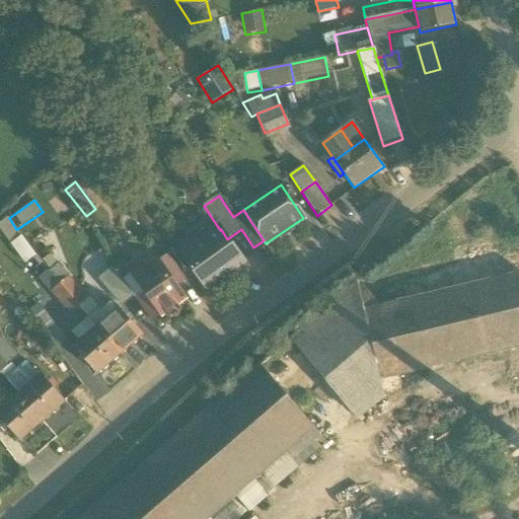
[(16,229),(9,218),(0,224),(0,230),(11,244),(22,236),(17,229),(16,229)]
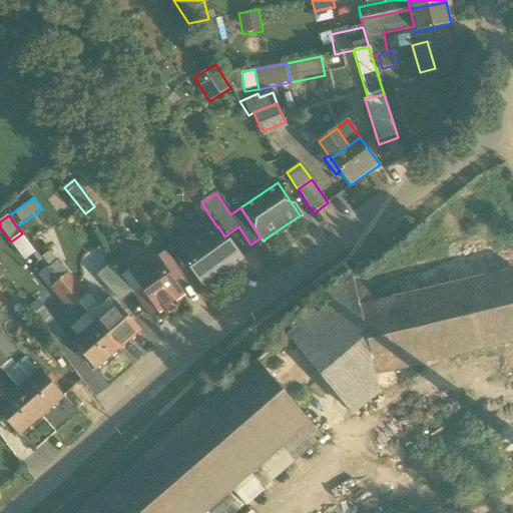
[(181,251),(202,283),(239,258),(224,236),(218,226),(217,227),(181,251)]
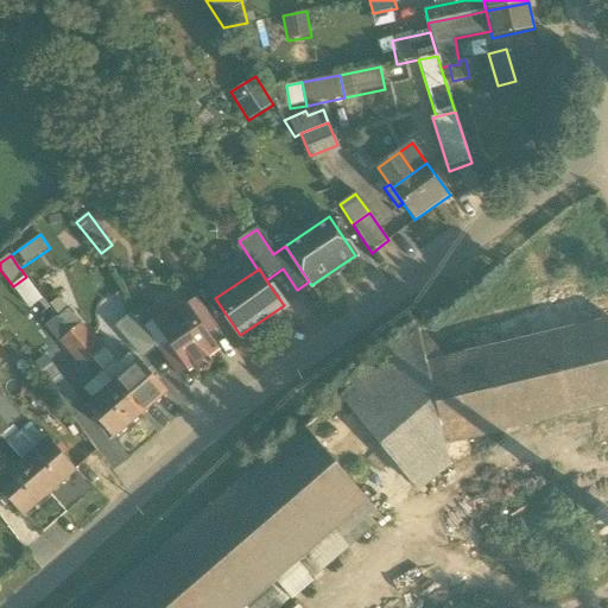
[(26,277),(13,286),(30,310),(43,299),(26,277)]
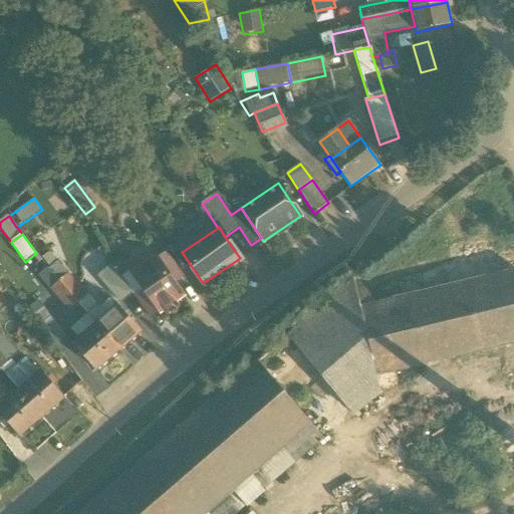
[(40,260),(47,268),(48,269),(56,262),(48,253),(40,260)]
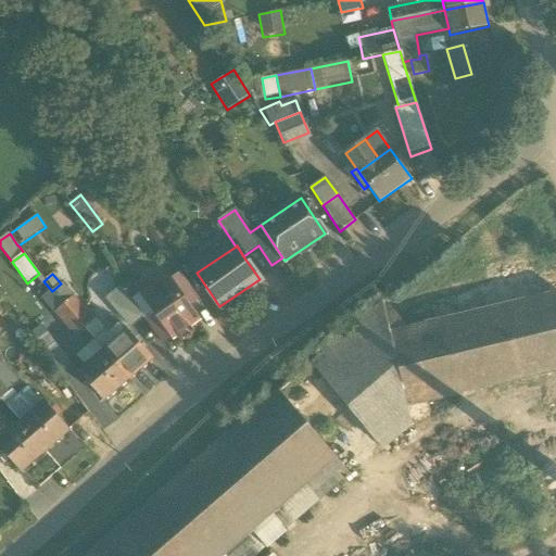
[(171,281),(188,307),(199,300),(181,274),(171,281)]
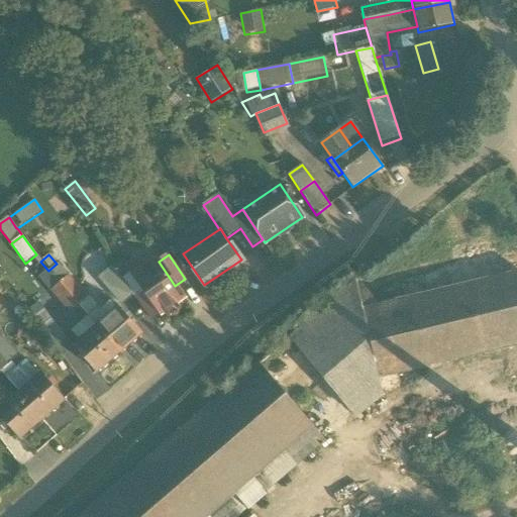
[(165,315),(172,317),(178,312),(179,306),(177,302),(184,298),(175,286),(159,262),(158,260),(157,260),(156,259),(149,257),(141,263),(141,269),(142,270),(134,275),(146,293),(161,312),(161,313),(163,312),(165,315)]
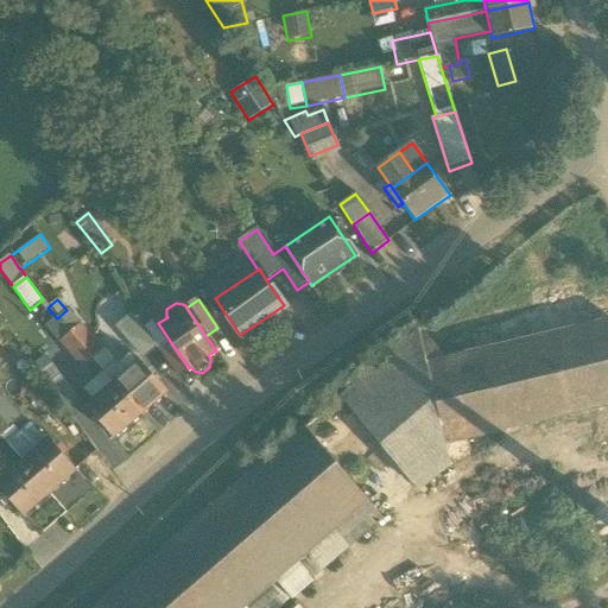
[(70,333),(80,324),(67,310),(57,318),(70,333)]
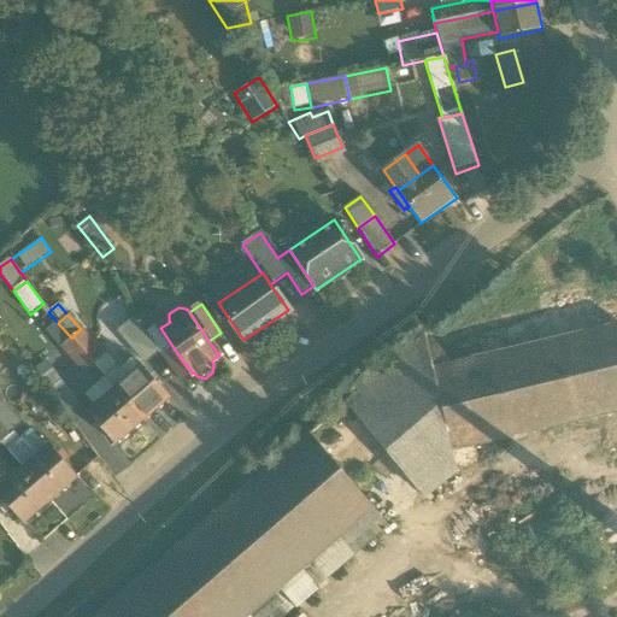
[(119,333),(145,363),(159,351),(145,331),(135,318),(119,333)]
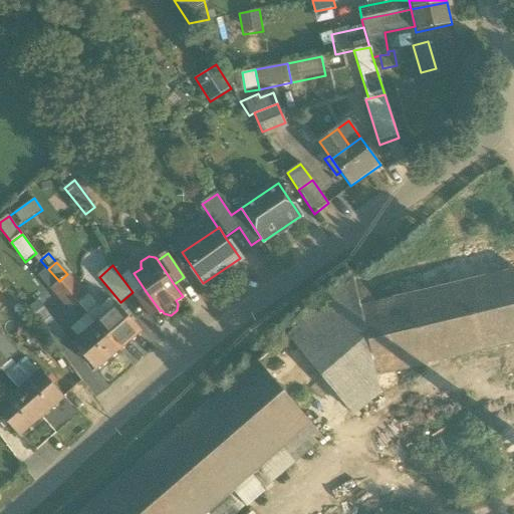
[(39,275),(51,288),(59,281),(48,269),(47,268),(39,275)]
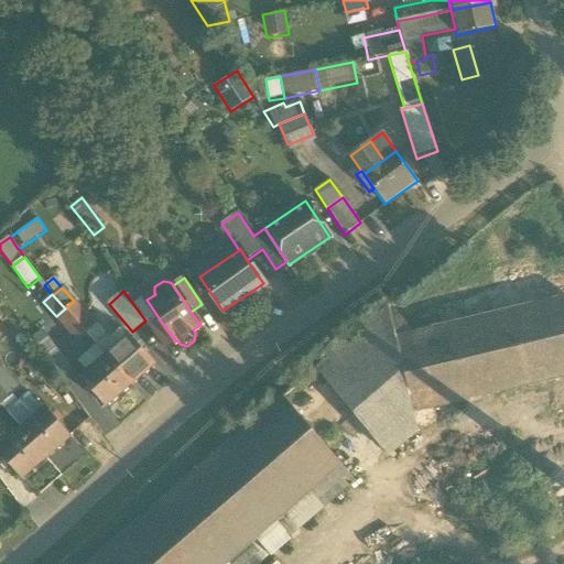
[(145,321),(150,326),(160,320),(147,300),(143,295),(132,303),(145,321)]
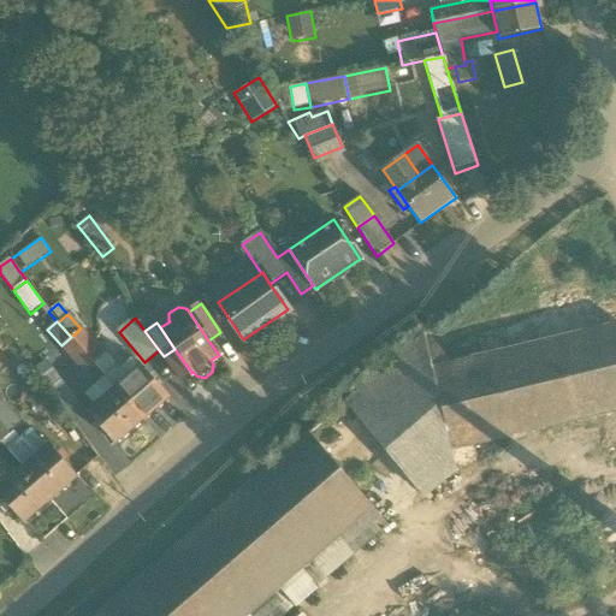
[(615,327),(451,366),(432,371),(450,446),(615,408),(615,327)]
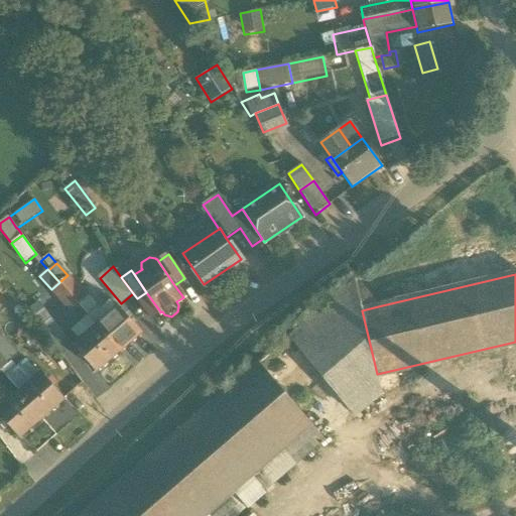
[(68,275),(59,282),(78,304),(86,297),(68,275)]
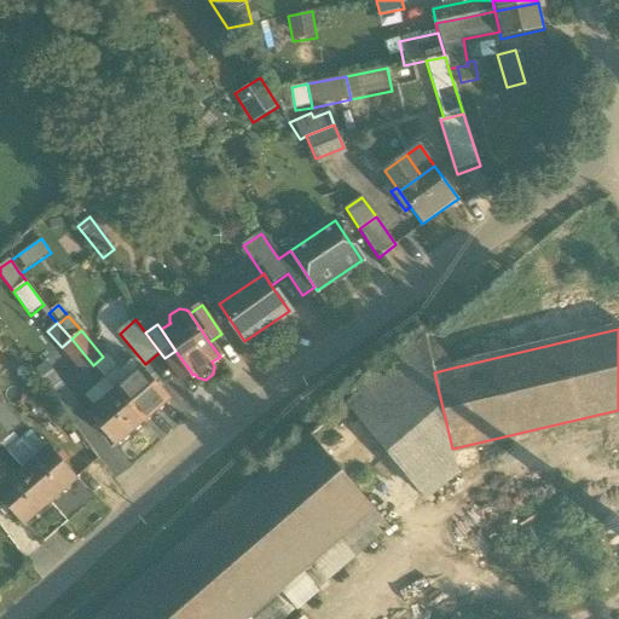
[(458,474),(452,449),(434,372),(453,368),(427,336),(348,404),(428,499),(458,474)]
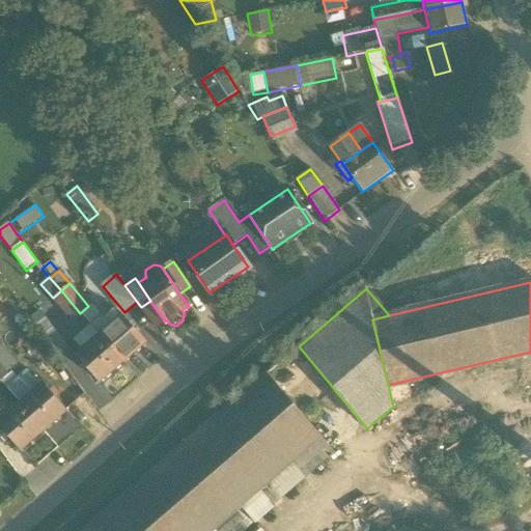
[(72,320),(80,313),(61,290),(53,298),(72,320)]
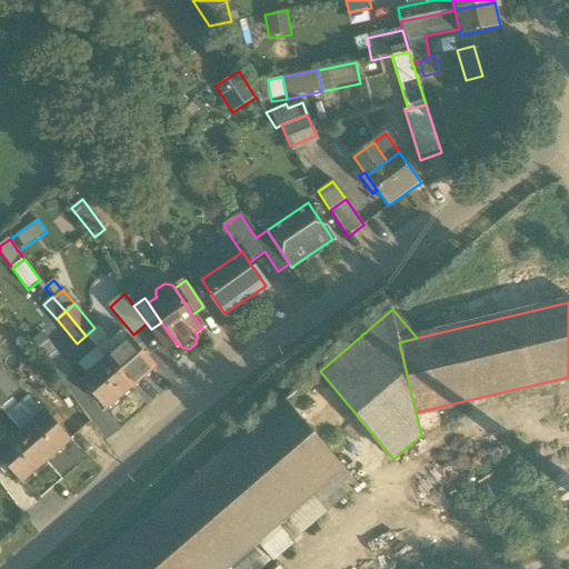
[(151,329),(166,351),(177,343),(161,322),(151,329)]
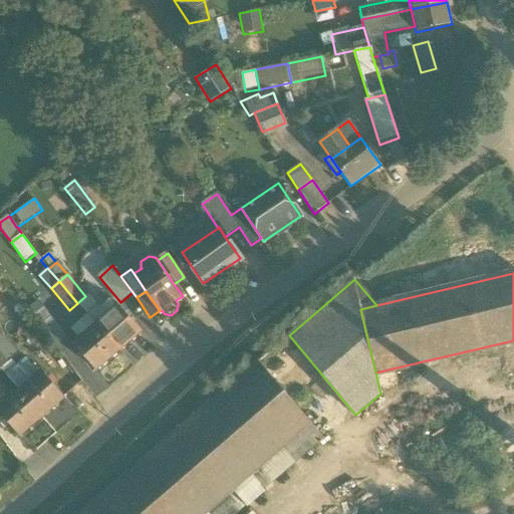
[(77,303),(87,314),(95,323),(117,304),(112,298),(101,308),(88,293),(85,296),(77,303)]
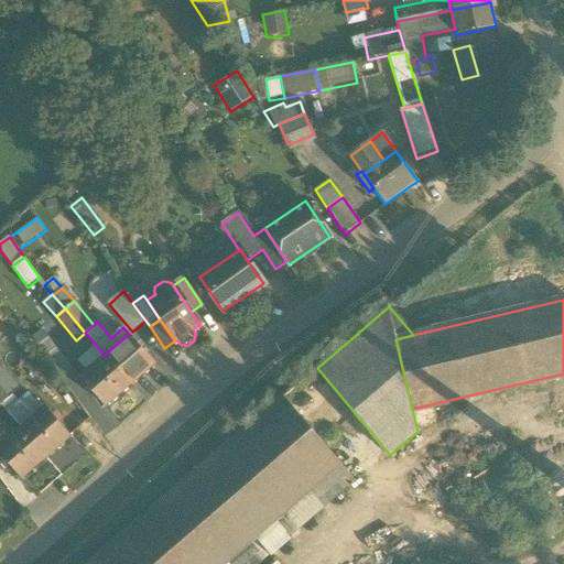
[(32,337),(38,345),(49,337),(43,329),(32,337)]
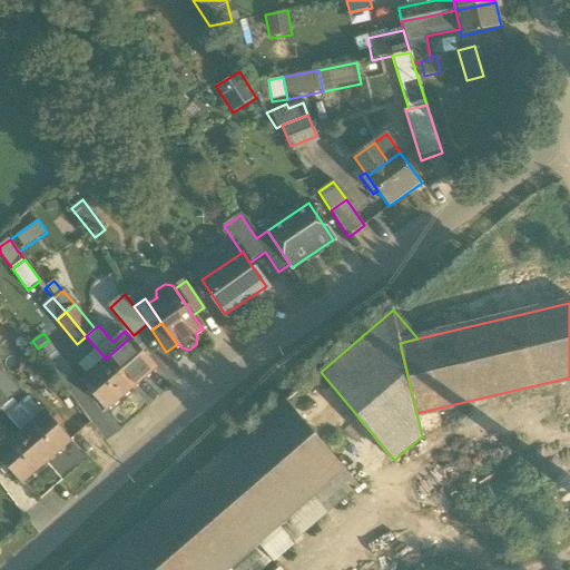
[(130,337),(106,359),(133,389),(156,367),(130,337)]
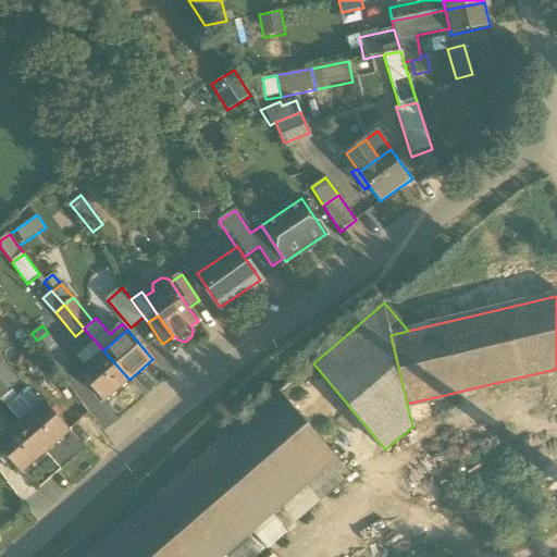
[(37,341),(45,350),(54,343),(48,333),(37,341)]
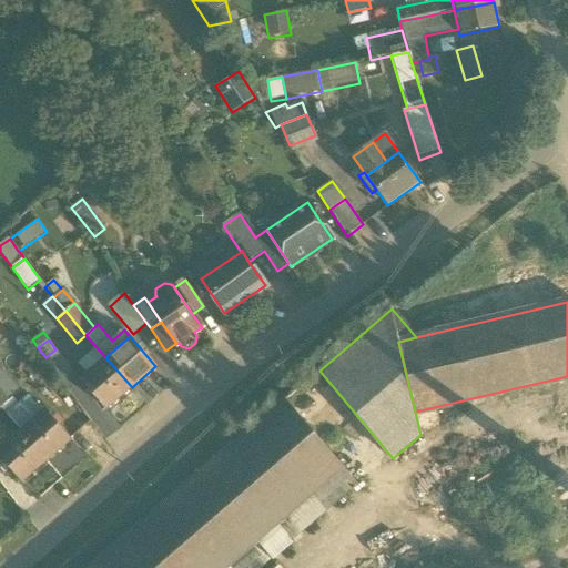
[(87,374),(105,357),(97,347),(78,364),(87,374)]
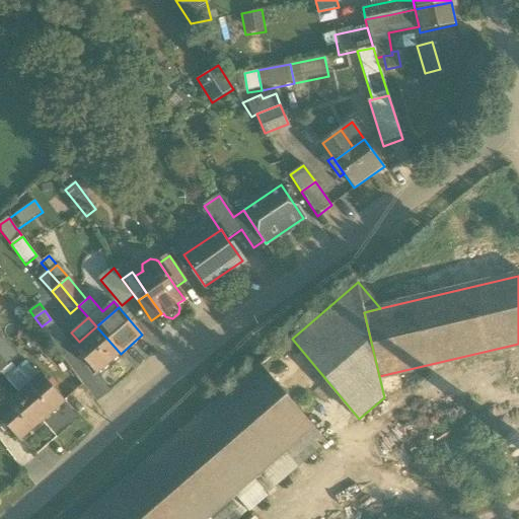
[(42,326),(56,347),(66,340),(51,319),(42,326)]
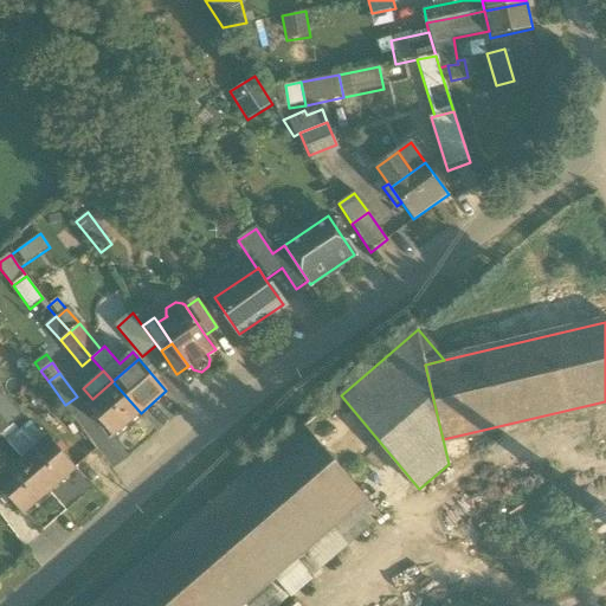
[(114,437),(141,413),(113,381),(92,399),(86,405),(114,437)]
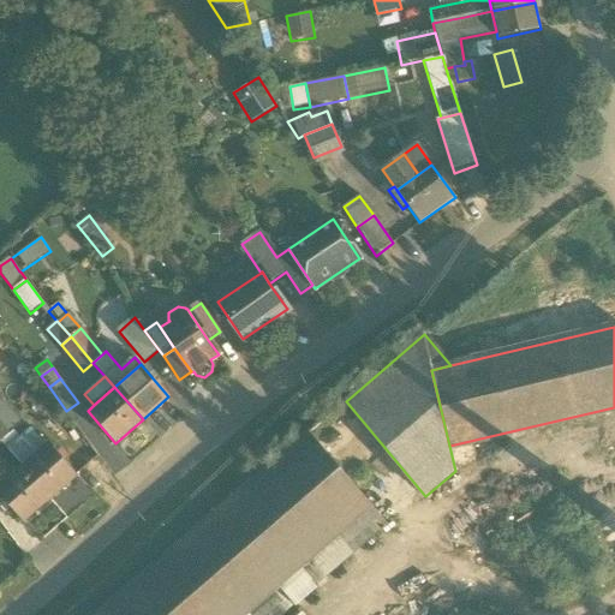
[(21,425),(9,412),(0,419),(0,421),(11,434),(21,425)]
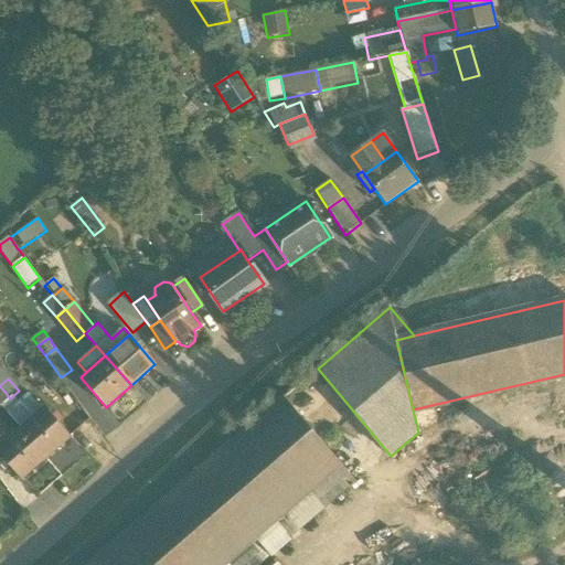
[(0,405),(0,406),(10,398),(0,386),(0,405)]
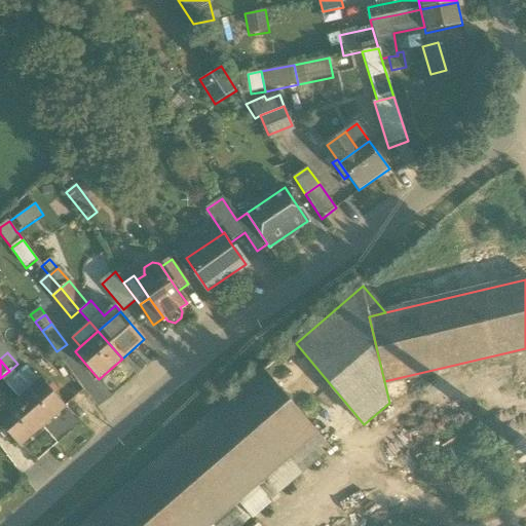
[(5,384),(19,400),(41,380),(28,365),(5,384)]
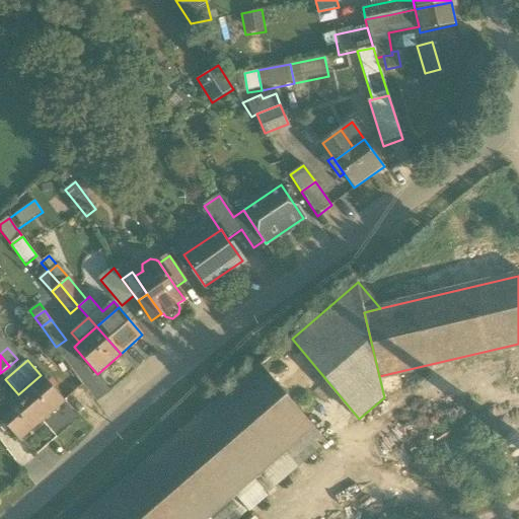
[(261,366),(81,518),(237,518),(326,443),(313,427),(261,366)]
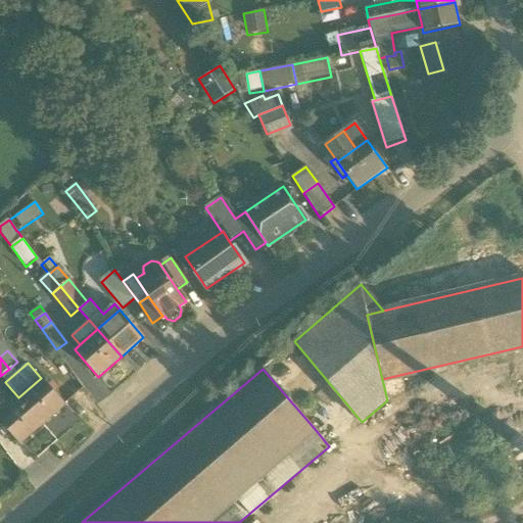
[(41,378),(18,397),(43,425),(65,406),(41,378)]
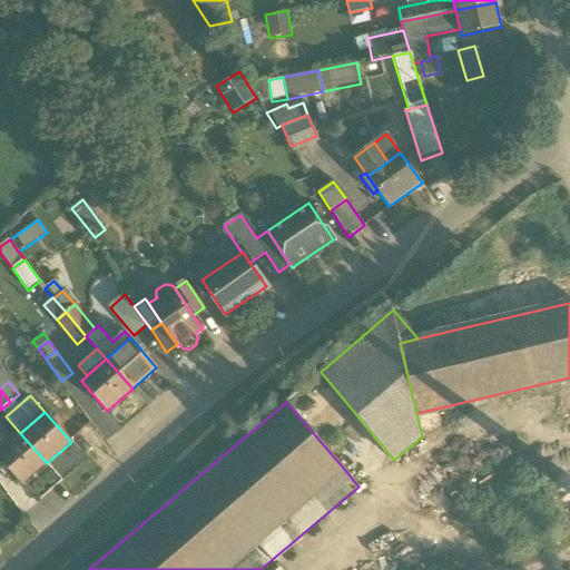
[(0,457),(23,483),(47,463),(20,433),(0,450),(0,457)]
